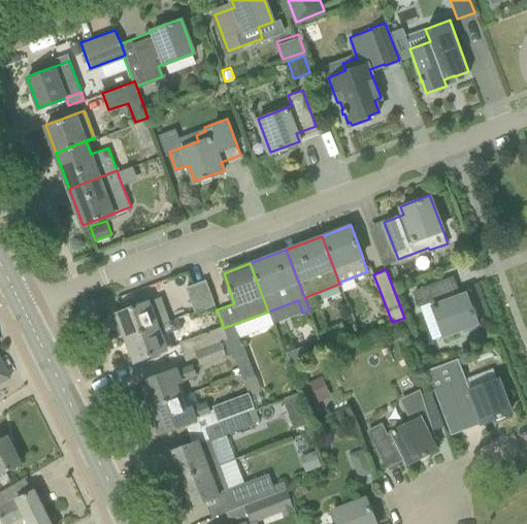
[(431,284),(414,290),(419,304),(420,304),(430,300),(442,334),(457,329),(476,322),(466,292),(458,295),(451,276),(431,284)]
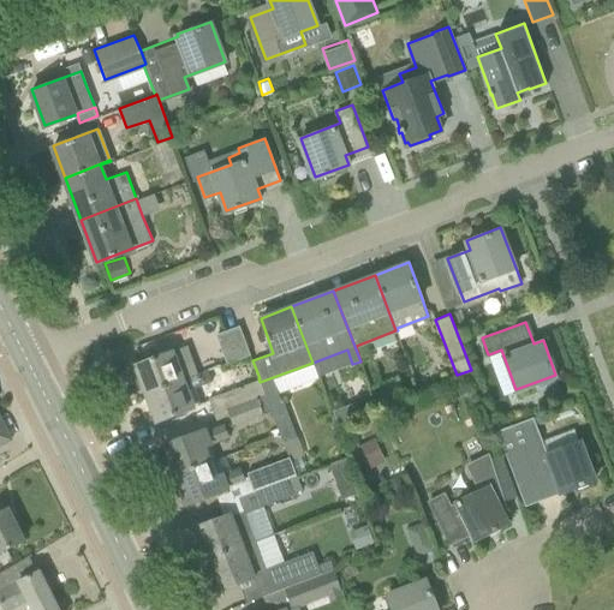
[(226,363),(250,353),(240,324),(216,334),(226,363)]
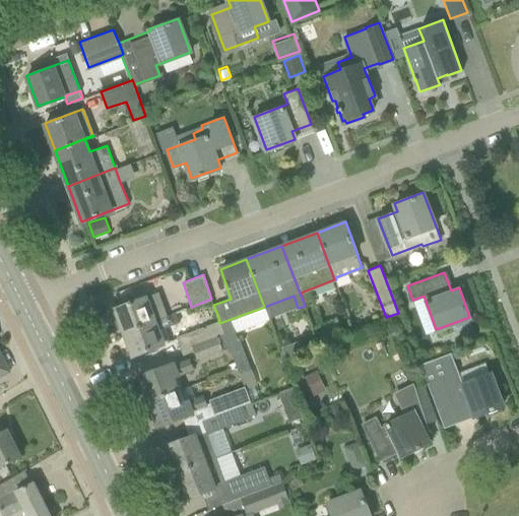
[(176,312),(167,315),(157,291),(132,301),(114,308),(123,332),(176,312)]
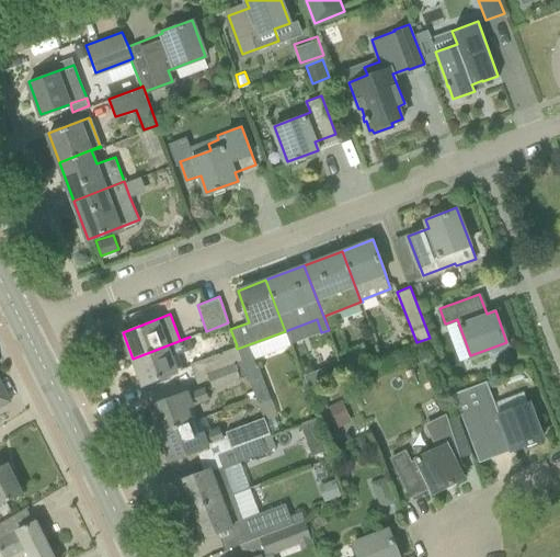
[(178,353),(194,347),(190,337),(133,359),(143,384),(175,371),(174,370),(183,366),(178,353)]
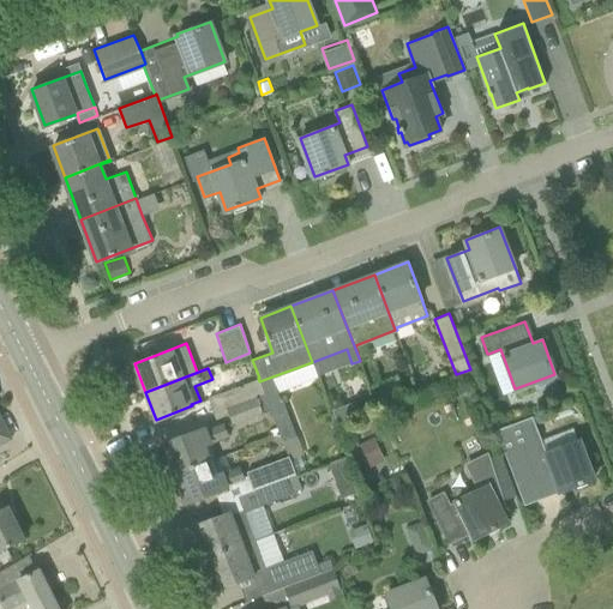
[(264,393),(259,381),(258,378),(209,397),(215,411),(227,408),(264,393)]
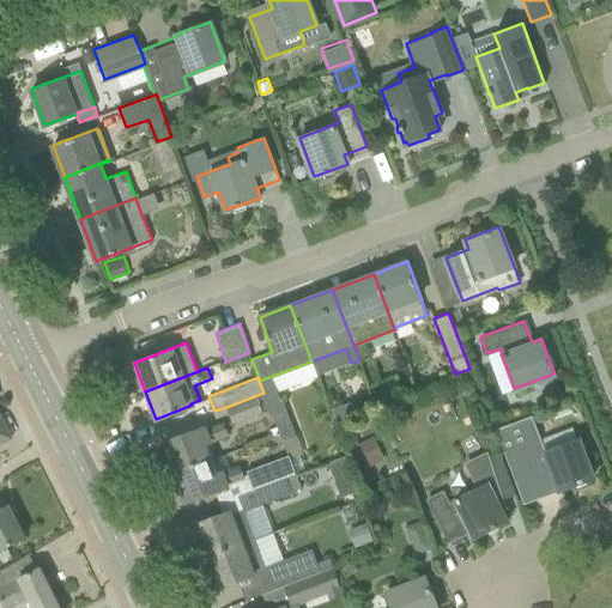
[(270,408),(267,403),(264,393),(226,407),(232,423),(270,408)]
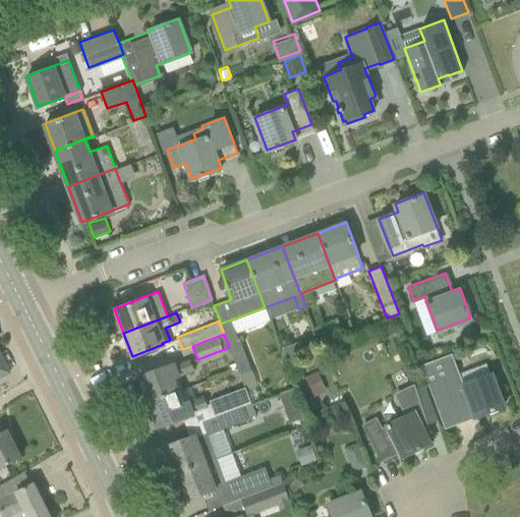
[(323,348),(310,354),(315,364),(328,358),(323,348)]
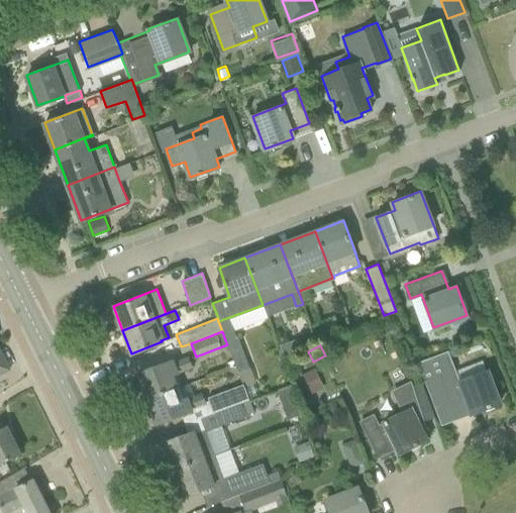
[(0,372),(9,368),(0,348),(0,372)]
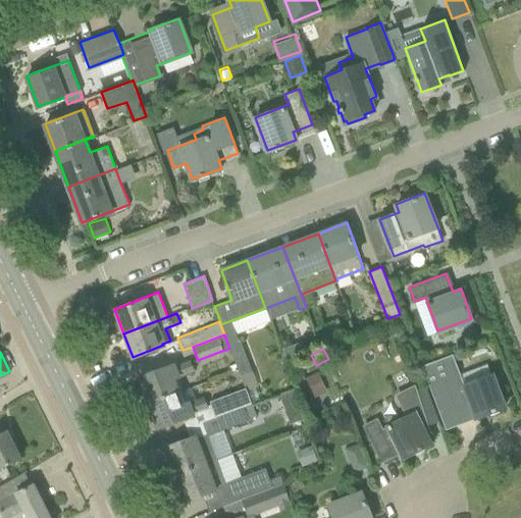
[(453,353),(422,364),(438,409),(447,407),(450,405),(454,416),(455,416),(455,415),(465,411),(471,409),(473,409),(476,417),(488,412),(504,406),(491,373),(490,373),(488,374),(466,382),(464,383),(453,353)]
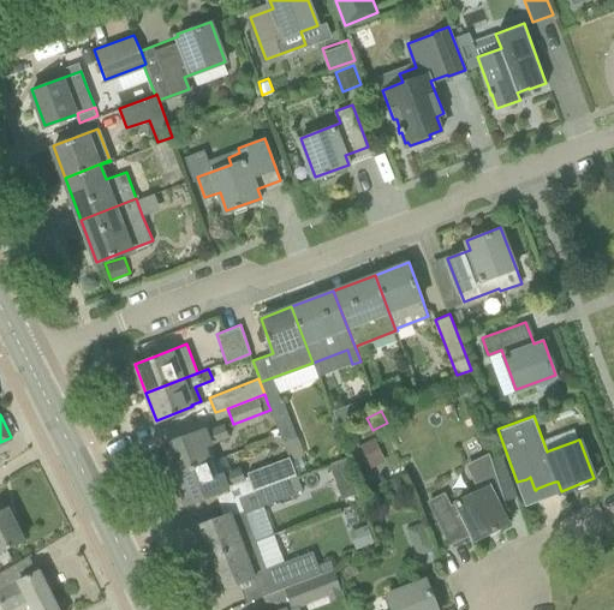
[(201,444),(227,434),(224,423),(206,430),(206,429),(165,443),(177,473),(207,461),(201,444)]
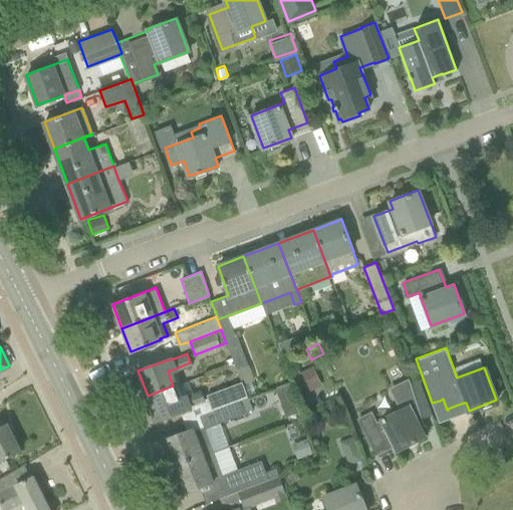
[(300,393),(321,384),(312,363),(292,371),(300,393)]
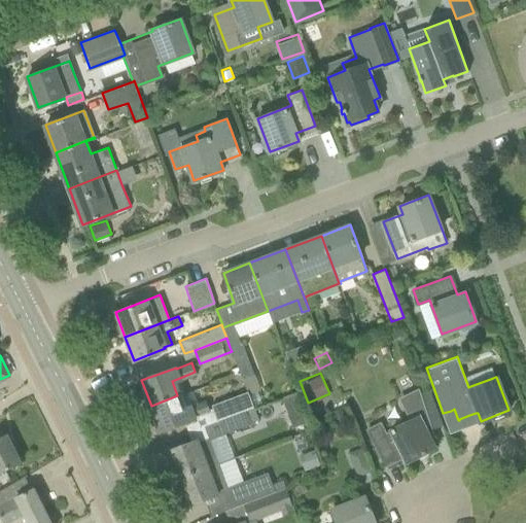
[(431,428),(432,427),(420,389),(419,390),(407,396),(407,397),(402,399),(412,418),(411,418),(412,420),(386,432),(381,422),(367,428),(385,462),(404,453),(407,461),(434,448),(426,429),(431,427),(431,428)]
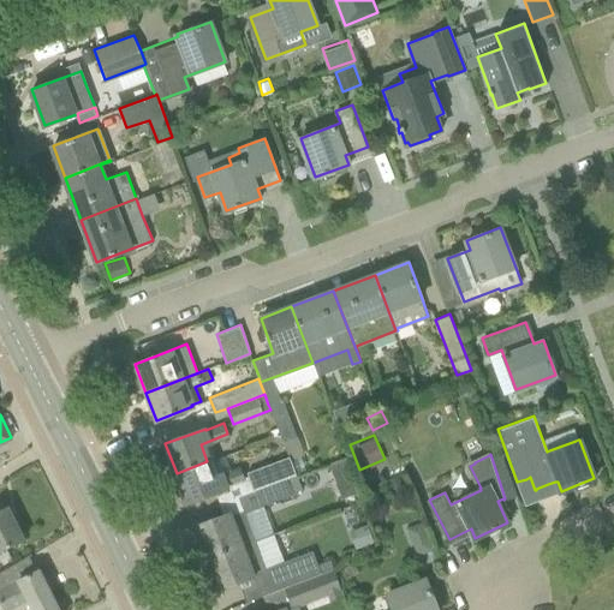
[(288,477),(294,474),(287,456),(248,471),(255,490),(288,478),(288,477)]
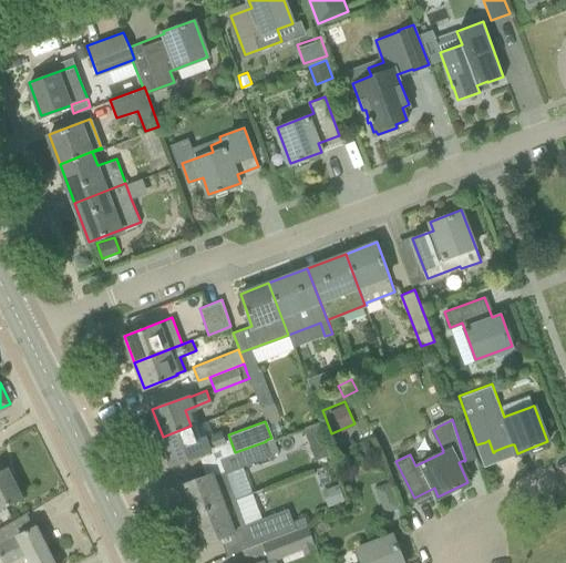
[(220,429),(196,439),(191,426),(163,437),(164,440),(158,442),(164,457),(170,454),(173,463),(209,449),(209,448),(225,442),(220,429)]
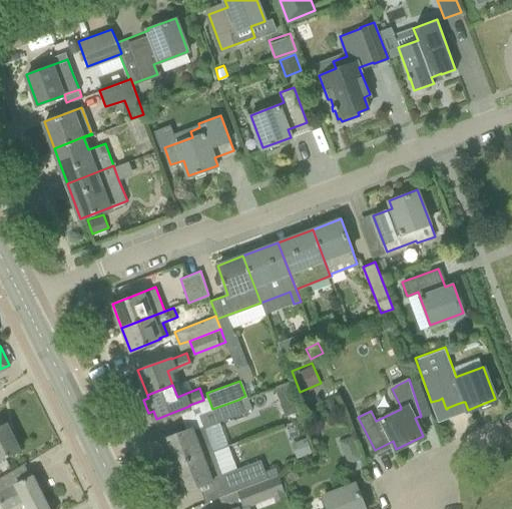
[(203,427),(245,411),(240,399),(212,409),(198,414),(203,427)]
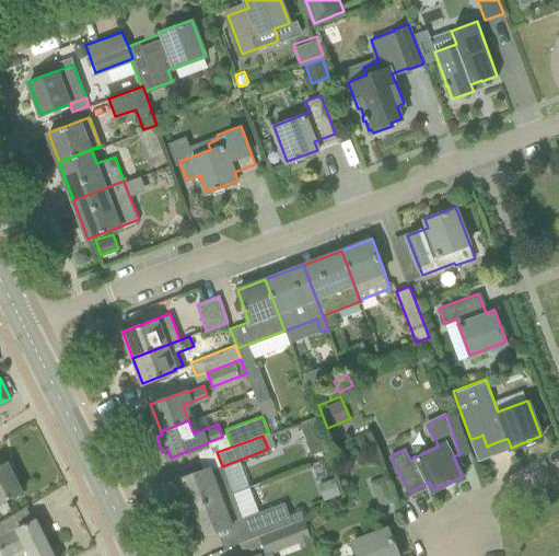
[(0,501),(22,490),(8,461),(0,464),(0,501)]
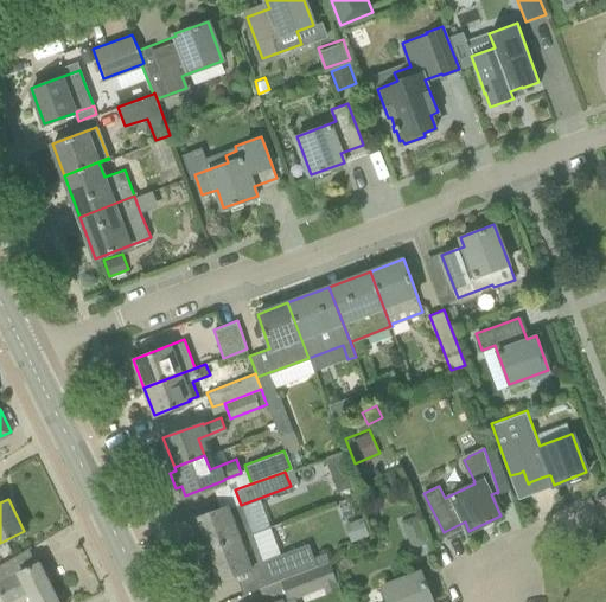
[(243,512),(240,513),(236,505),(227,508),(227,506),(193,518),(205,550),(252,533),(243,512)]
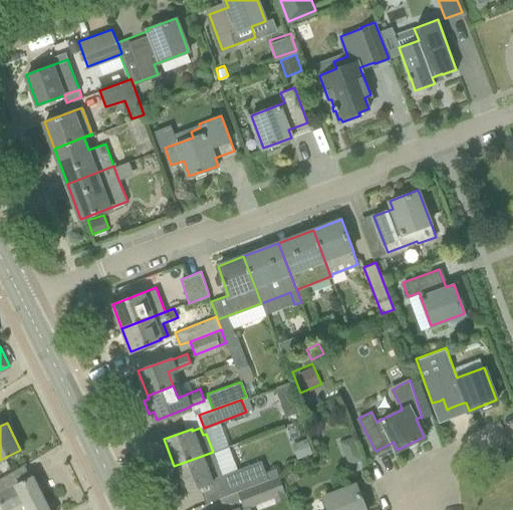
[(307,437),(295,442),(301,456),(312,452),(307,437)]
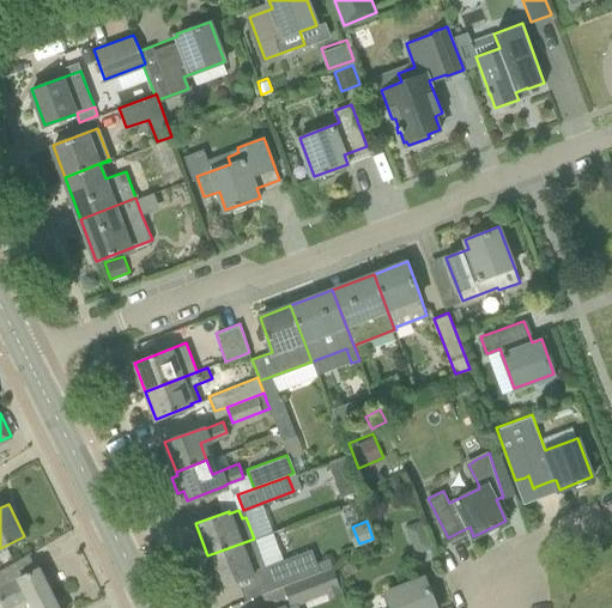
[(426,533),(412,539),(417,552),(431,546),(426,533)]
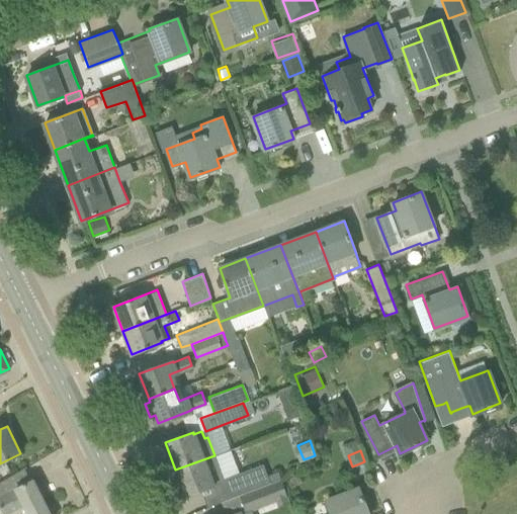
[(217,472),(221,470),(214,455),(175,469),(185,496),(213,486),(213,485),(221,482),(217,472)]
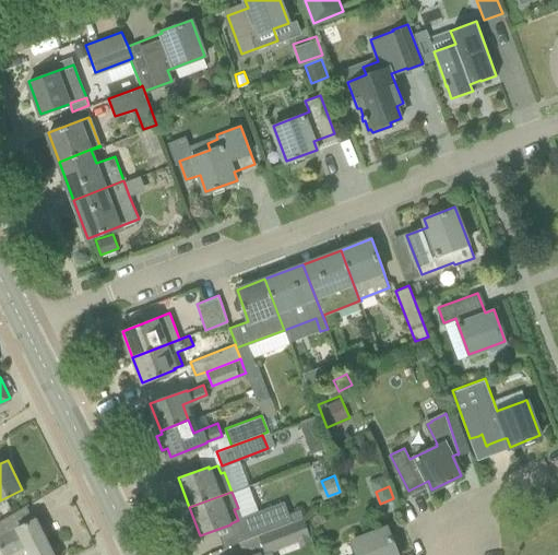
[(249,536),(259,533),(292,520),(284,499),(241,516),(249,536)]
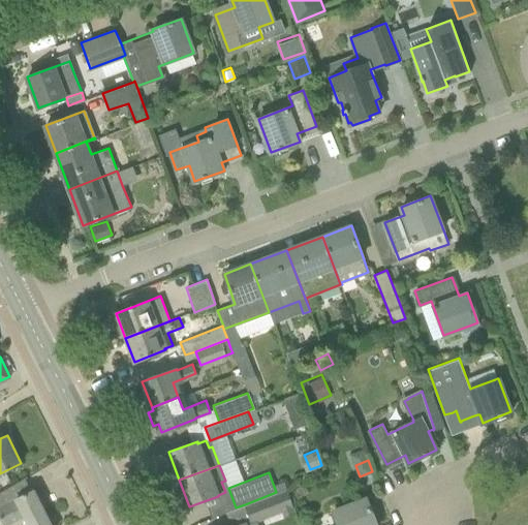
[(27,524),(52,524),(27,475),(0,488),(0,514),(5,524),(6,524),(23,517),(27,524)]
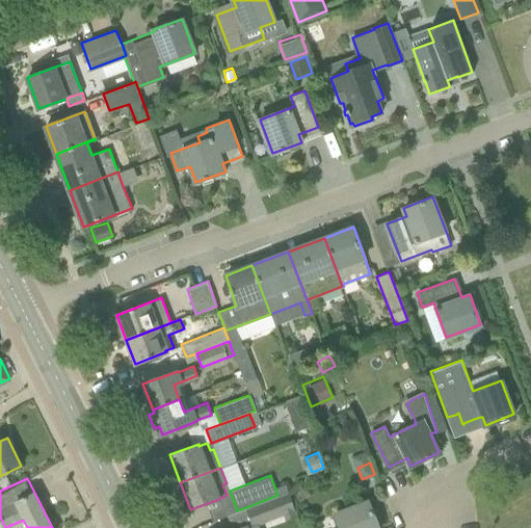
[(298,515),(296,509),(289,491),(277,495),(246,507),(254,526),(283,515),(285,520),(298,515)]
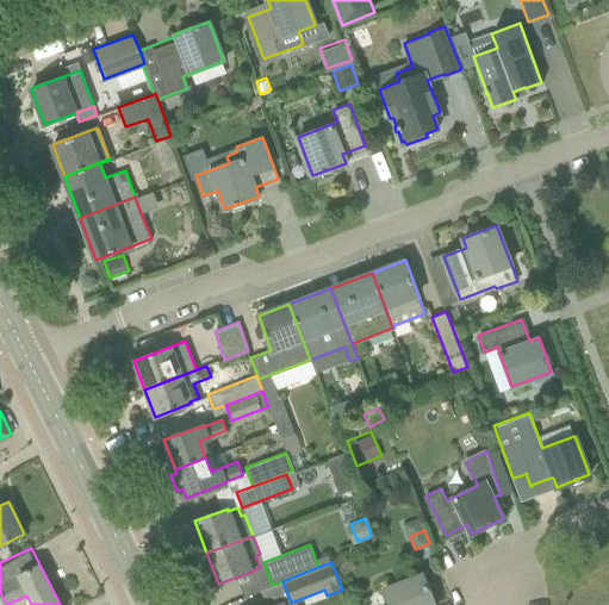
[(387,604),(384,604),(434,604),(423,574),(381,590),(387,604)]
